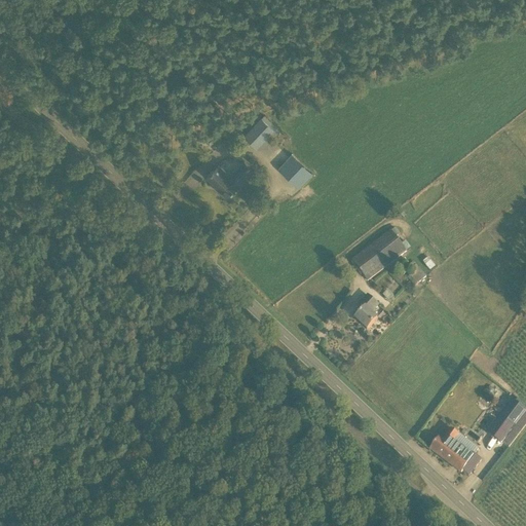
[(299,188),(369,113),(349,95),(279,170),(299,188)]
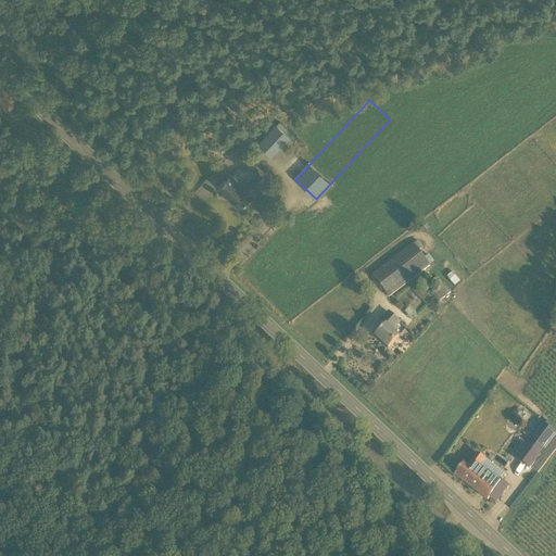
[(279,123),(277,125),(258,144),(272,156),(275,153),(279,158),(295,139),(279,123)]
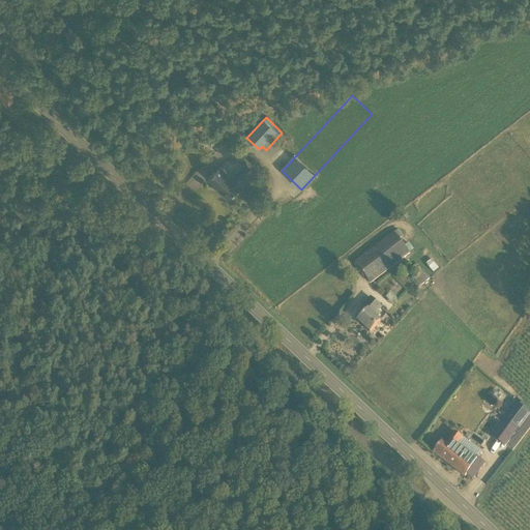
[(221,167),(214,172),(208,178),(223,192),(222,193),(228,200),(241,185),(240,185),(255,171),(246,163),(232,178),(221,167)]
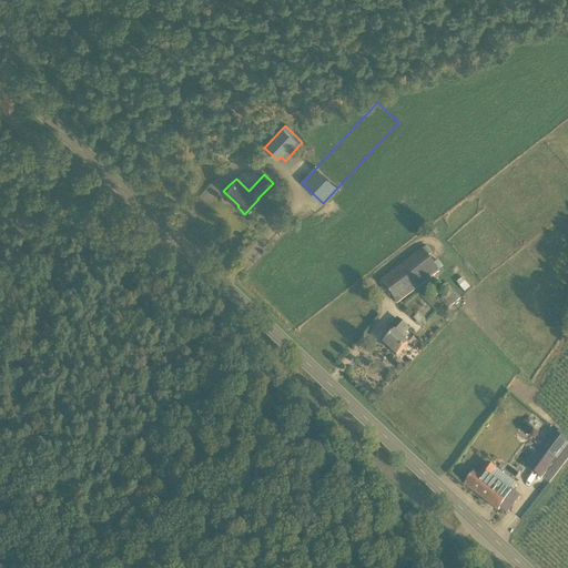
[(422,250),(379,281),(397,305),(439,273),(438,272),(444,269),(437,261),(433,264),(427,256),(433,252),(428,246),(423,251),(422,250)]
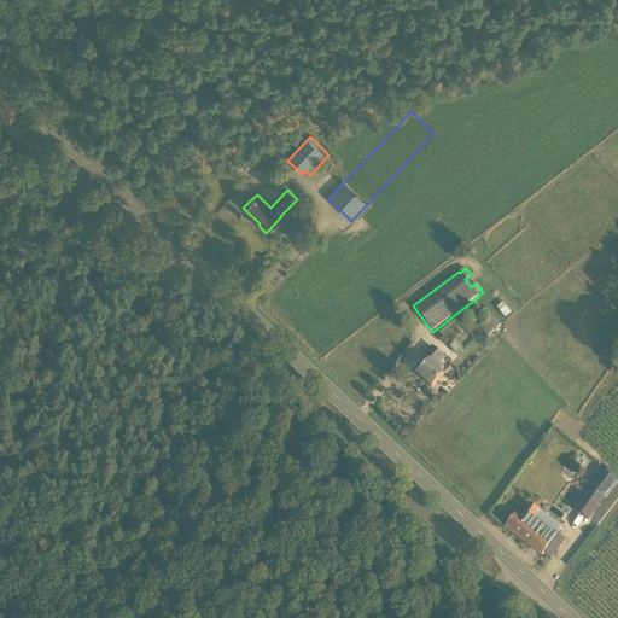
[(503,303),(497,308),(505,319),(512,314),(503,303)]
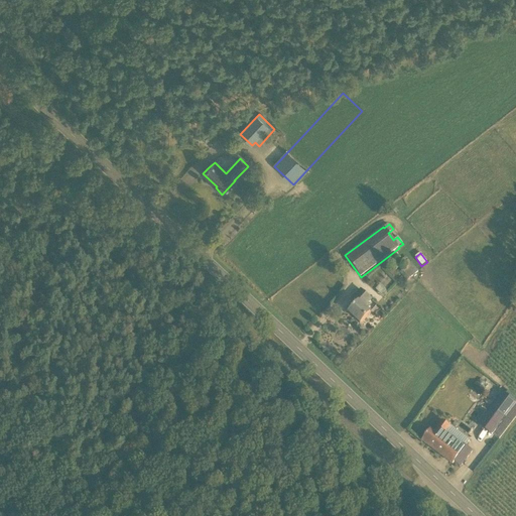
[(408,266),(400,273),(406,281),(418,271),(412,263),(411,264),(409,261),(406,256),(401,260),(405,264),(406,264),(408,266)]
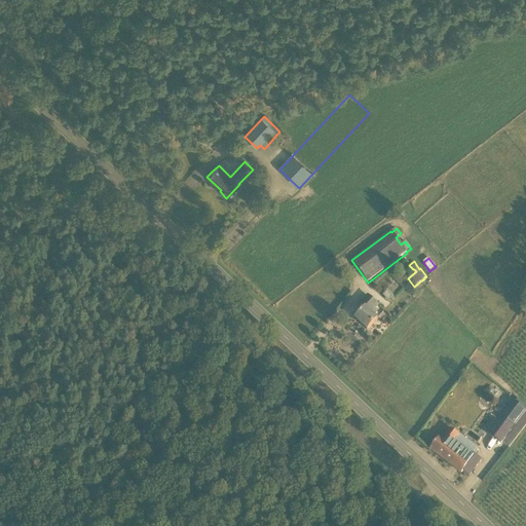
[(360,304),(365,308),(355,318),(368,330),(377,320),(371,313),(379,306),(368,296),(360,304)]
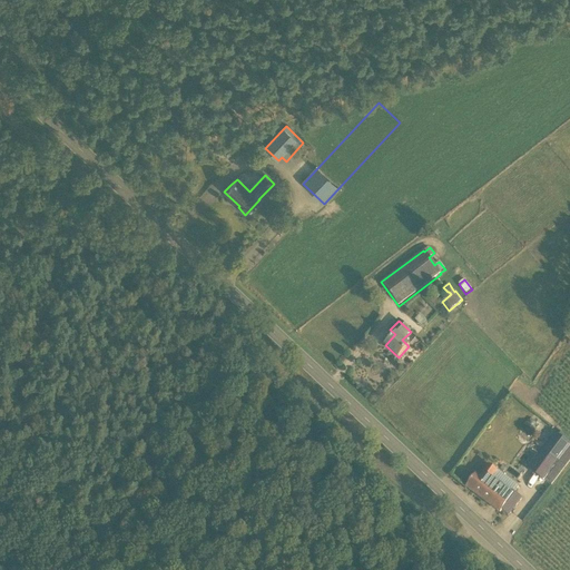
[(530,438),(536,431),(527,423),(521,430),(530,438)]
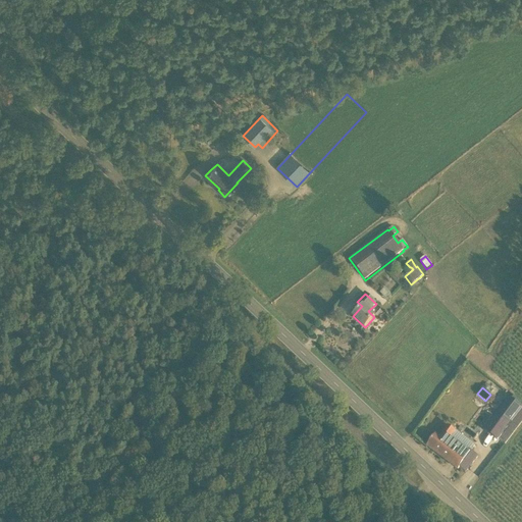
[(497,440),(506,427),(494,418),(484,432),(497,440)]
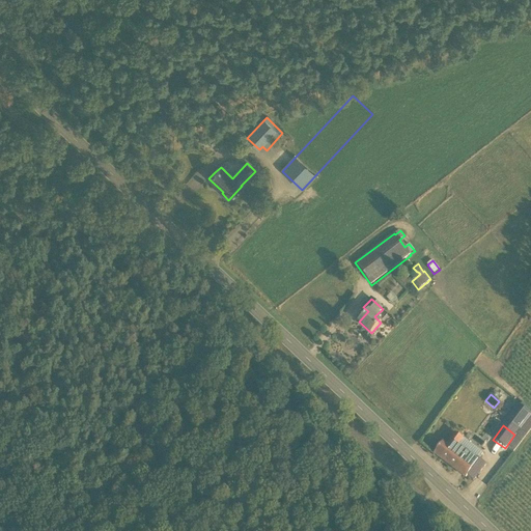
[(473,480),(486,464),(466,449),(458,444),(460,440),(454,436),(448,444),(444,441),(434,453),(466,478),(467,476),(473,480)]
